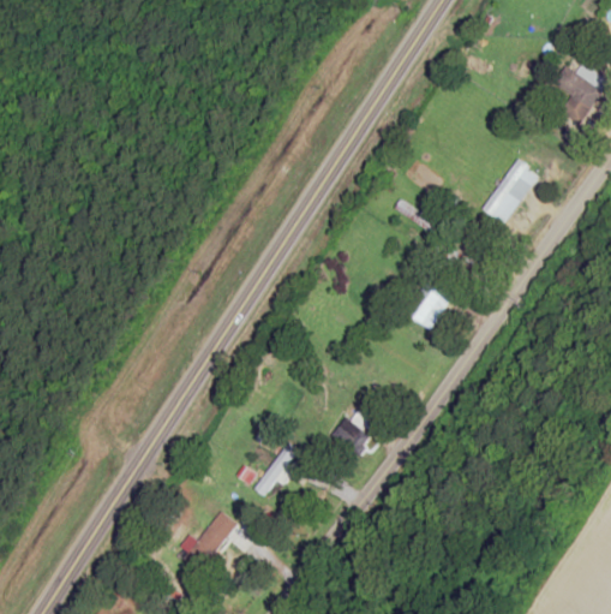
[(527,168),(517,161),(480,209),(490,216),(527,168)]
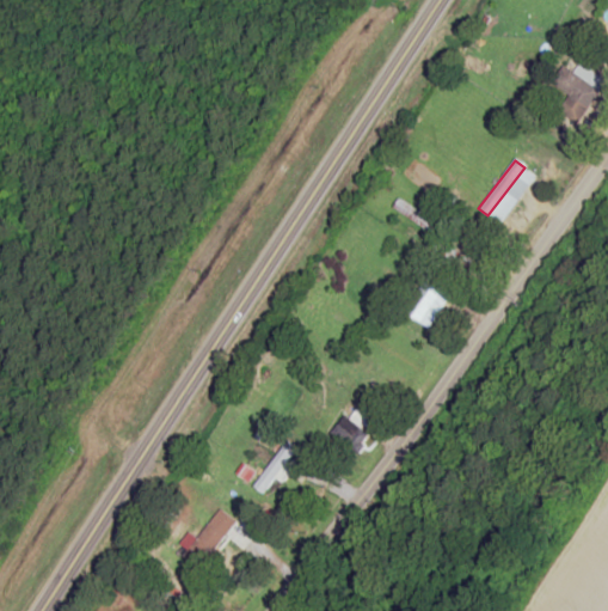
[(427,329),(448,297),(424,281),(403,312),(427,329)]
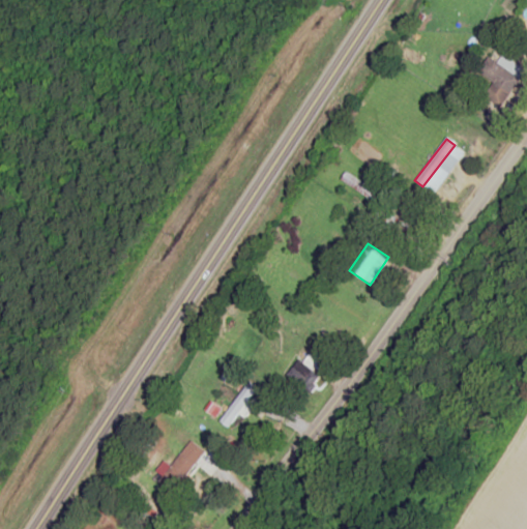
[(319,380),(312,373),(318,364),(306,354),(287,377),(306,394),(319,380)]
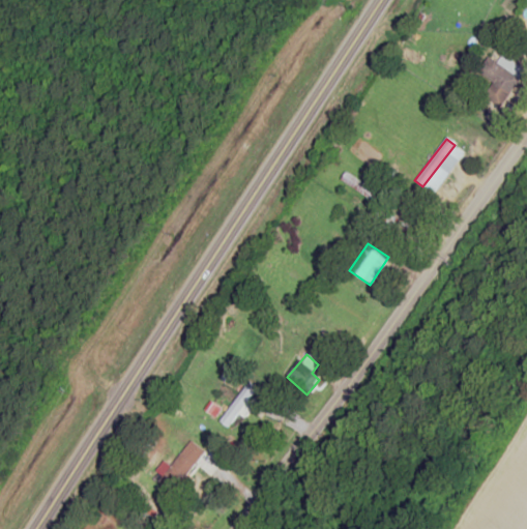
[(256,390),(247,384),(218,422),(226,429),(256,390)]
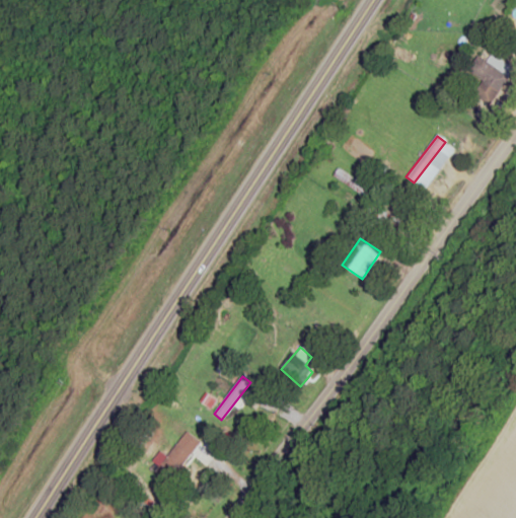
[(190,455),(175,444),(152,474),(166,486),(190,455)]
